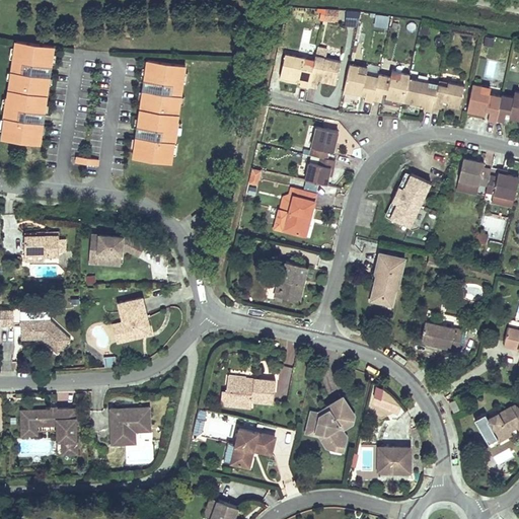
[(344,25),(357,26),(358,10),(345,10),(344,25)]
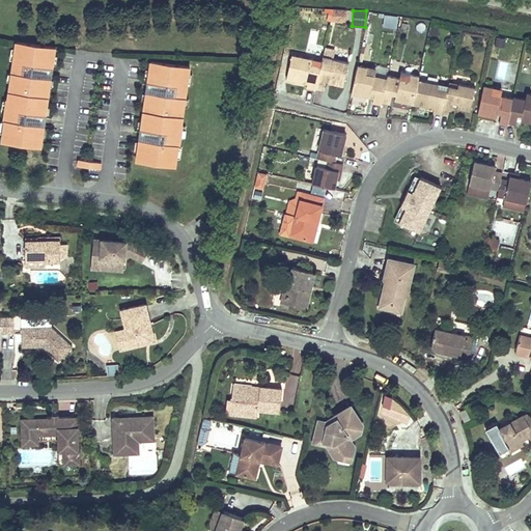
[(395,29),(397,16),(384,14),(383,27),(395,29)]
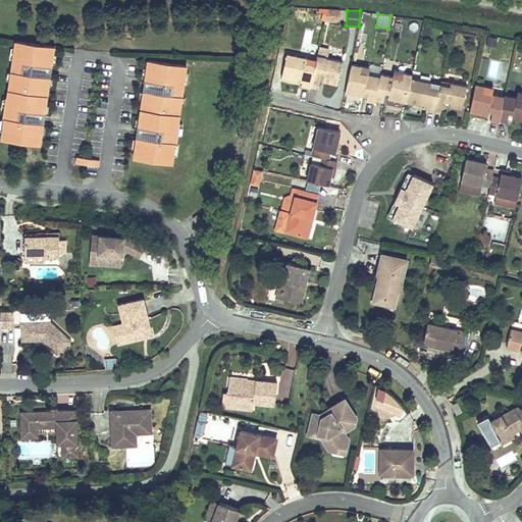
[(52,54),(54,46),(16,41),(14,49),(13,60),(11,73),(10,81),(8,97),(7,97),(6,99),(5,110),(4,118),(5,118),(4,120),(3,132),(2,141),(40,146),(41,138),(42,126),(43,123),(32,122),(12,119),(13,116),(22,118),(22,115),(19,114),(19,111),(44,115),(44,113),(45,106),(48,87),(49,79),(49,77),(38,76),(19,73),(19,70),(29,71),(30,68),(27,67),(27,64),(51,68),(51,66),(52,54)]
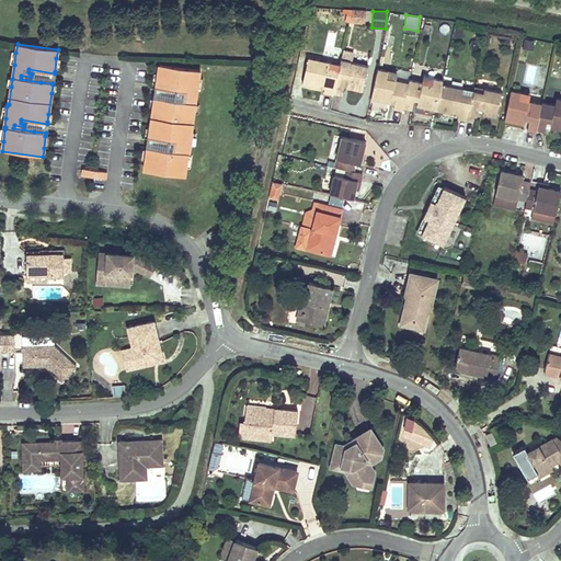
[(330,63),(308,58),(302,83),(319,88),(320,83),(325,86),(324,89),(324,92),(333,95),(334,89),(339,69),(329,67),(330,63)]
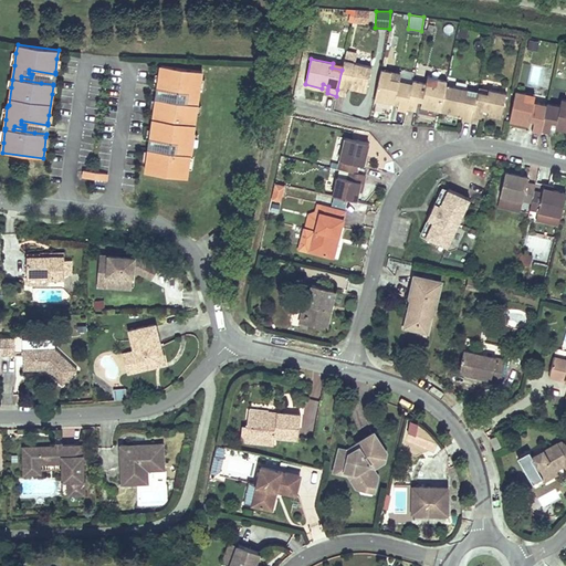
[(371,67),(354,63),(353,67),(343,65),(342,70),(337,90),(346,92),(347,87),(348,84),(354,85),(353,88),(366,92),(371,67)]
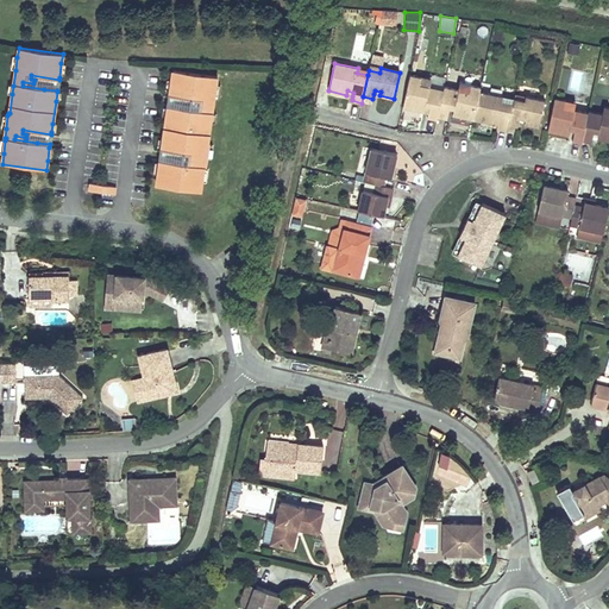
[(217,85),(218,75),(174,69),(171,79),(170,93),(169,95),(198,99),(196,102),(193,102),(193,106),(203,107),(202,112),(181,108),(168,107),(167,117),(163,139),(162,149),(162,150),(189,154),(189,157),(184,157),(184,161),(195,162),(195,165),(173,162),(159,161),(159,163),(157,176),(156,186),(201,192),(202,182),(203,168),(205,165),(206,167),(207,157),(208,144),(209,142),(208,142),(211,123),(212,113),(214,98),(217,85)]
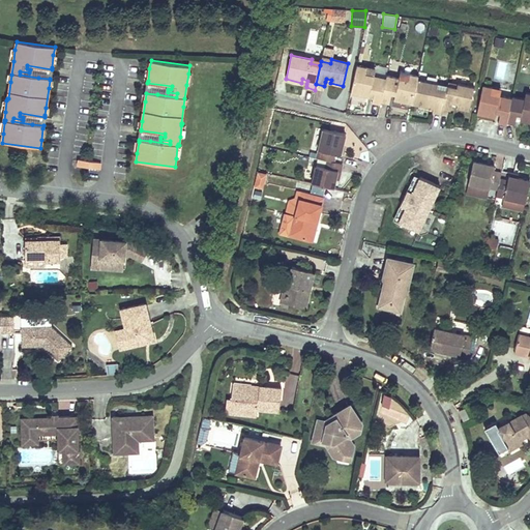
[(357,65),(351,93),(369,97),(370,92),(374,93),(372,102),(380,105),(381,102),(386,79),(374,76),(364,74),(365,67),(357,65)]
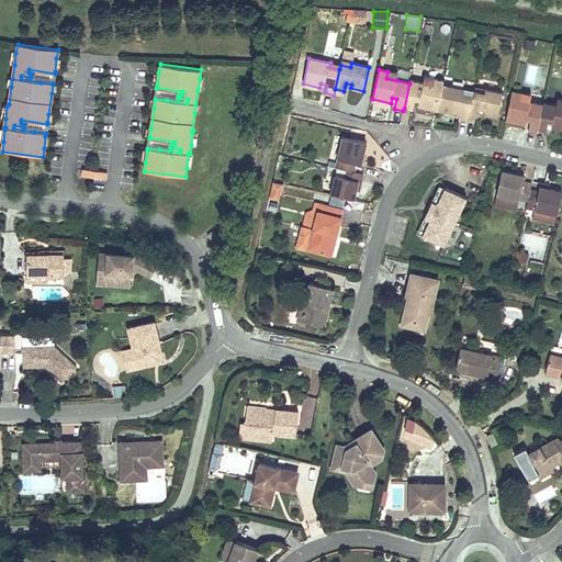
[(397,74),(388,71),(386,78),(396,80),(397,74)]
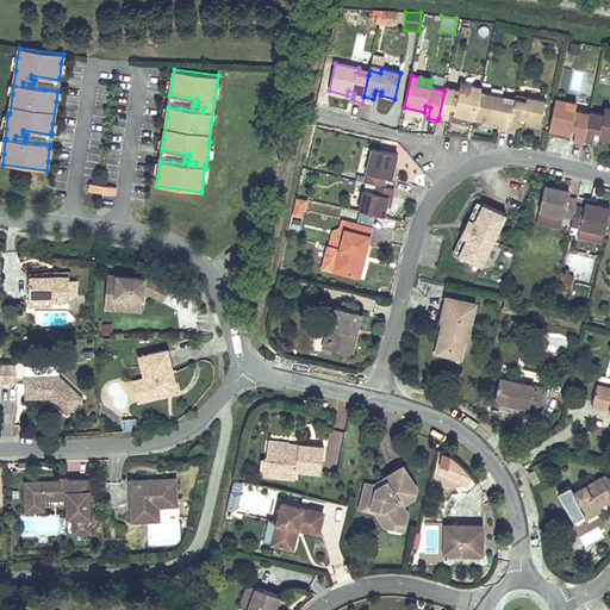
[(481,88),(472,86),(470,93),(460,91),(446,87),(444,91),(439,118),(448,119),(450,109),(455,110),(454,116),(474,120),(480,91),(481,88)]
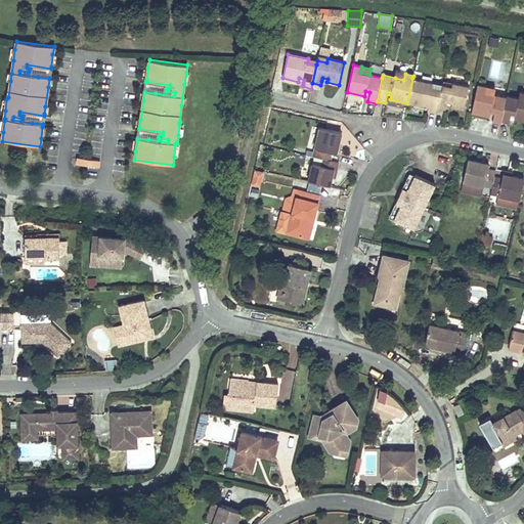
[(412,78),(407,103),(424,106),(425,103),(429,104),(429,107),(428,112),(436,114),(437,108),(442,88),(433,87),(434,83),(412,78)]
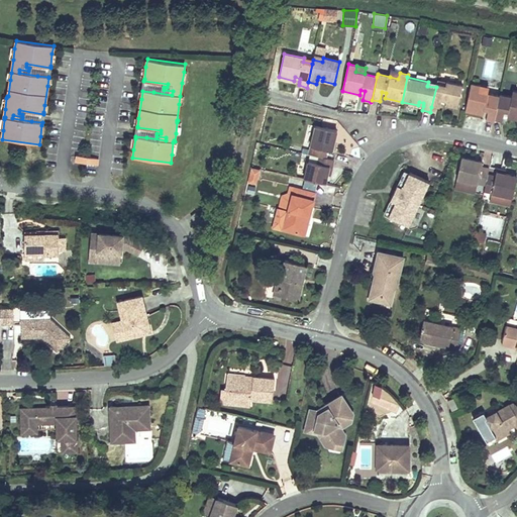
[(436,87),(431,107),(439,108),(441,101),(446,102),(445,106),(457,108),(462,85),(446,82),(445,85),(437,84),(436,87)]
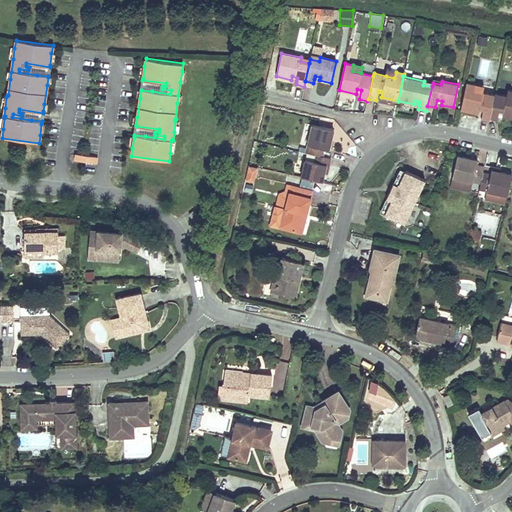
[(466,82),(461,110),(478,113),(479,109),(483,109),(481,119),(489,120),(489,118),(495,95),(483,92),(474,91),(475,84),(466,82)]
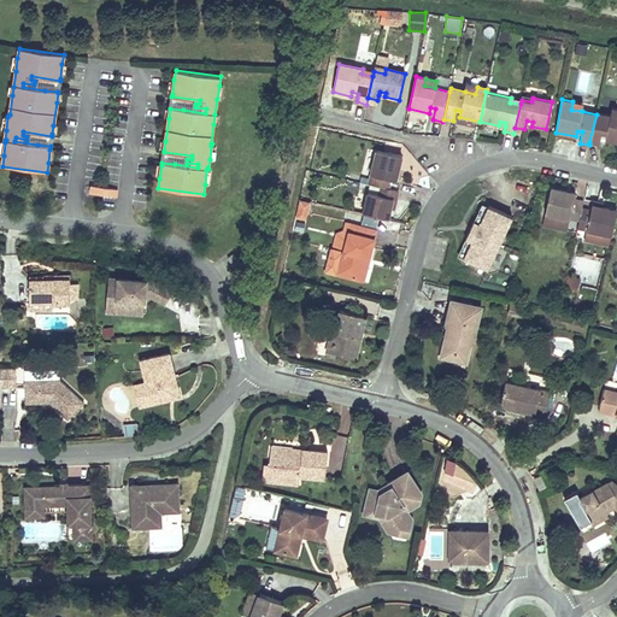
[(583,104),(573,101),(571,110),(582,111),(583,104)]
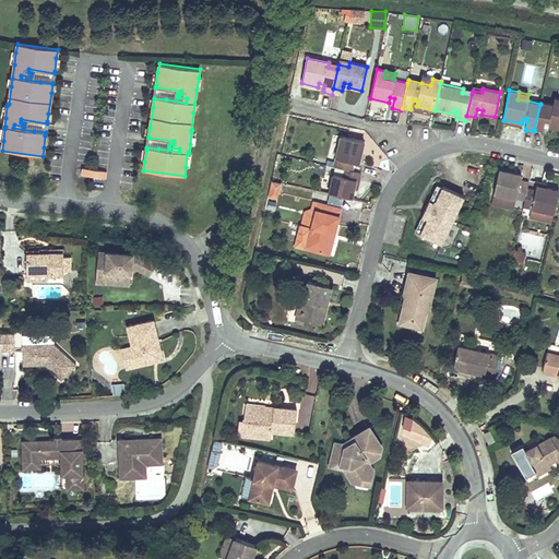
[(540,104),(534,129),(543,131),(545,121),(549,122),(548,127),(558,129),(558,105),(554,104),(540,102),(540,104)]
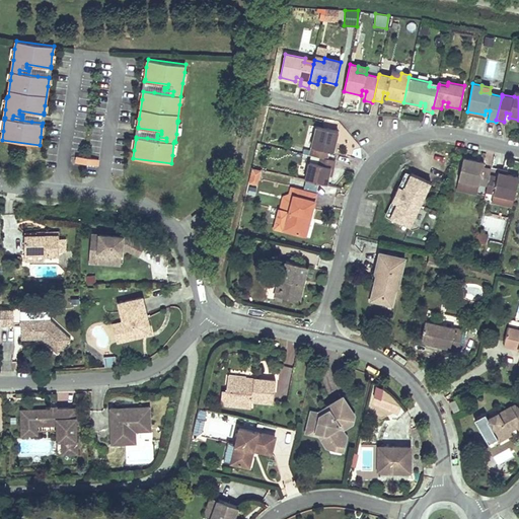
[(381,109),(400,112),(401,102),(382,100),(381,109)]
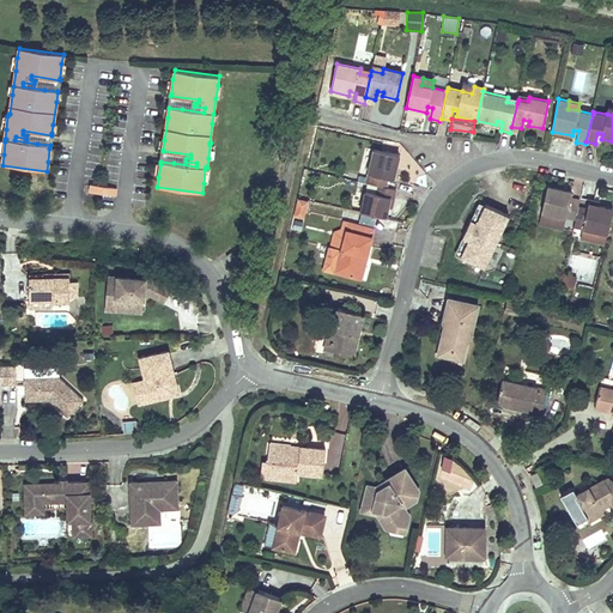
[(394,180),(400,155),(375,149),(366,182),(387,187),(388,178),(394,180)]
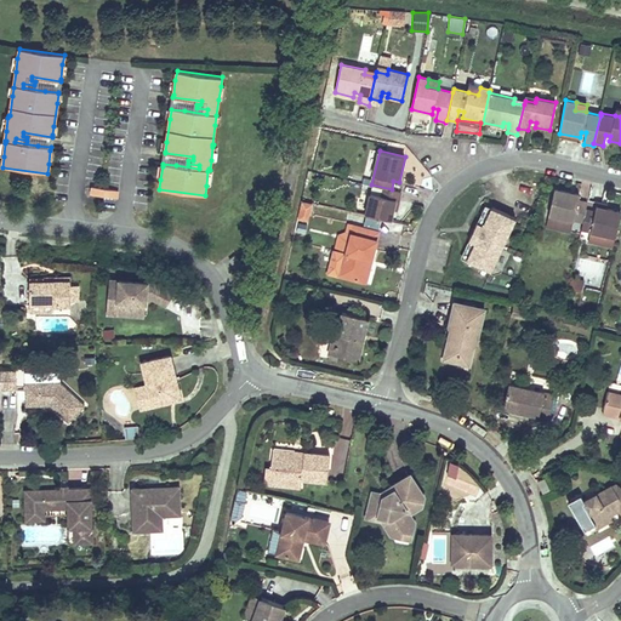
[(92,187),(91,194),(114,198),(115,191),(92,187)]
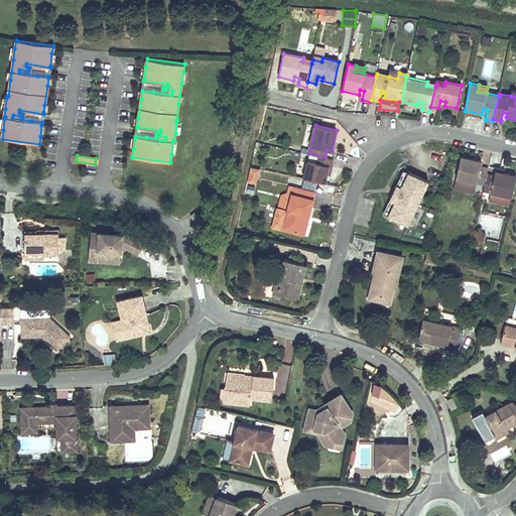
[(334,160),(318,156),(317,163),(307,161),(304,178),(325,183),(329,167),(332,167),(334,160)]
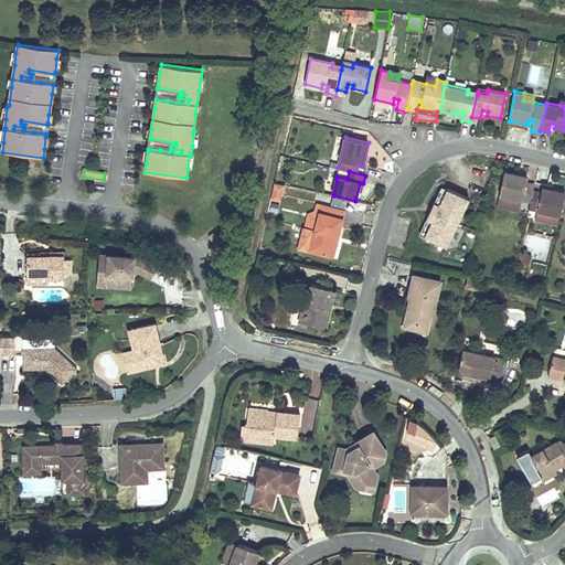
[(533,191),(534,184),(526,182),(528,177),(505,171),(499,194),(509,196),(531,202),(533,191)]
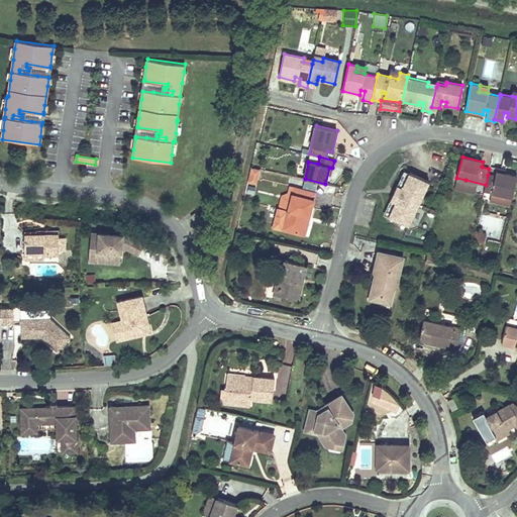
[(260,171),(252,169),(250,176),(257,178),(260,171)]
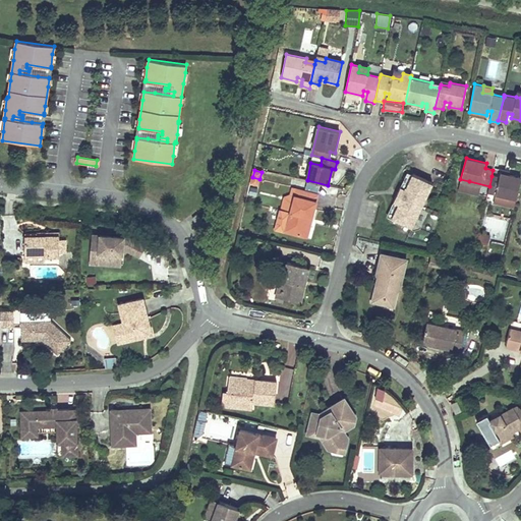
[(516,198),(520,177),(501,173),(499,178),(491,176),(489,186),(487,192),(516,198)]
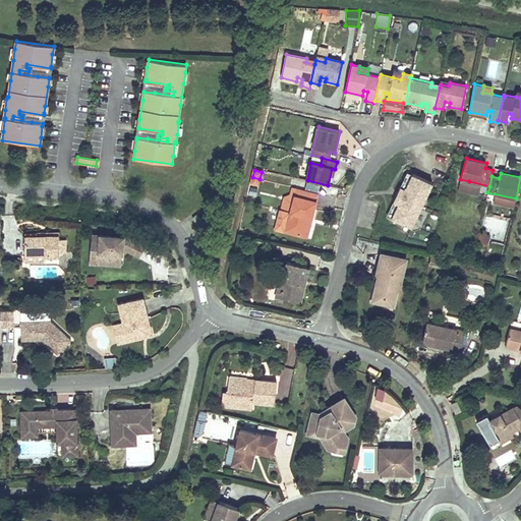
[(432,183),(412,174),(405,188),(400,186),(394,201),(398,204),(392,219),(412,228),(432,183)]
